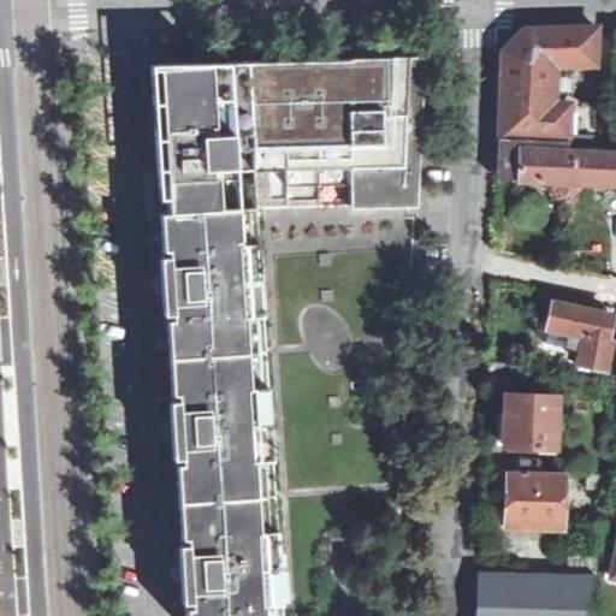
[(499,138),(519,140),(568,141),(569,105),(557,105),(558,72),(558,65),(598,64),(597,28),(525,30),(503,52),(499,138)]
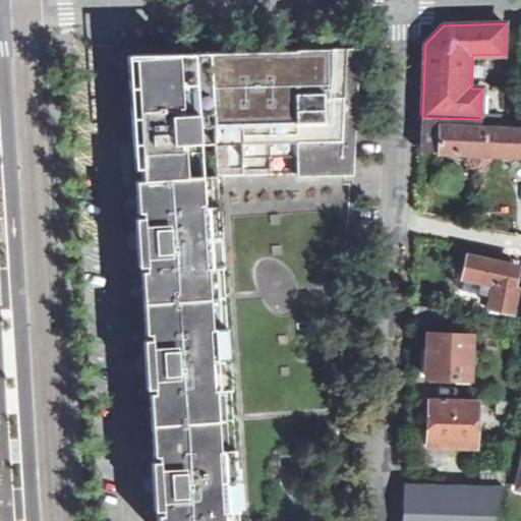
[(352,50),(127,55),(133,147),(141,146),(142,162),(142,180),(135,181),(142,292),(143,310),(157,520),(238,520),(216,179),(175,179),(175,149),(214,148),(216,178),(291,176),(345,174),(352,50)]
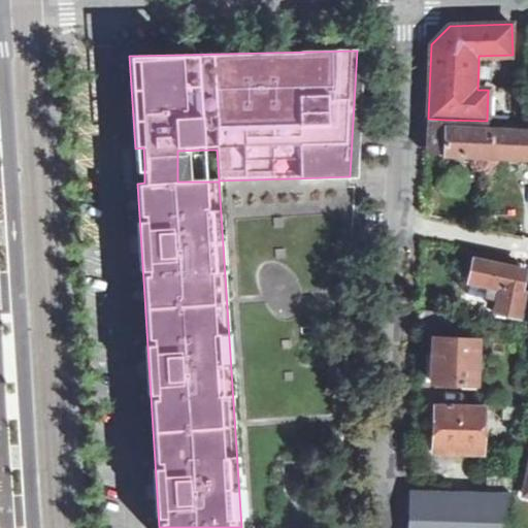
[(365,51),(357,51),(350,176),(295,178),(296,185),(356,183),(365,51)]
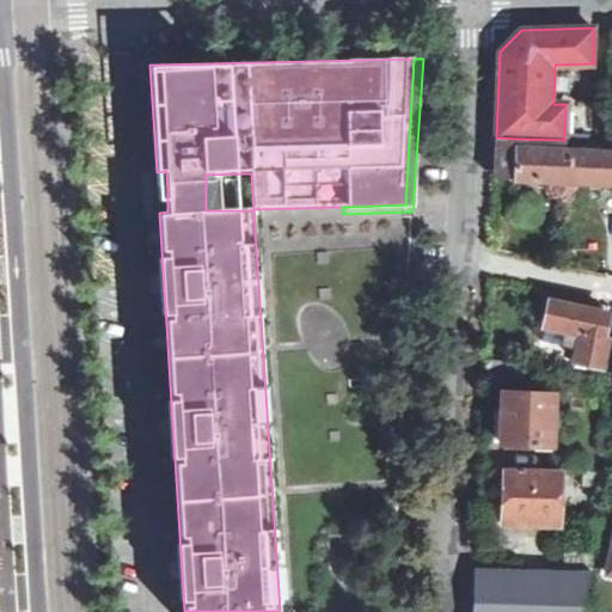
[(565,104),(570,104),(571,73),(555,72),(554,104),(565,104)]
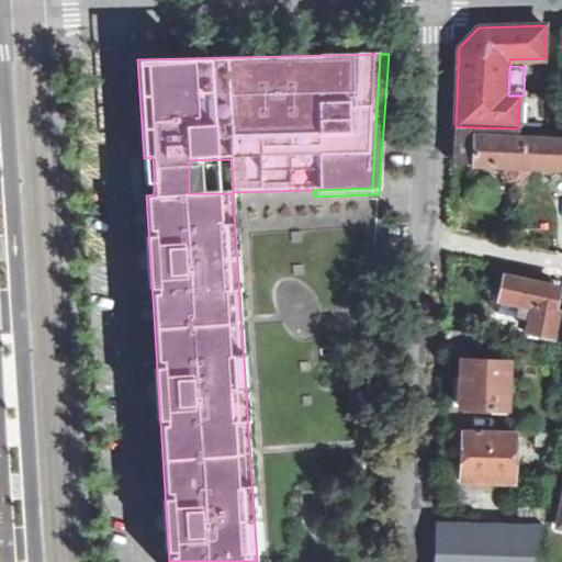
[(518,128),(525,130),(541,130),(542,97),(524,96),(519,96),(518,128)]
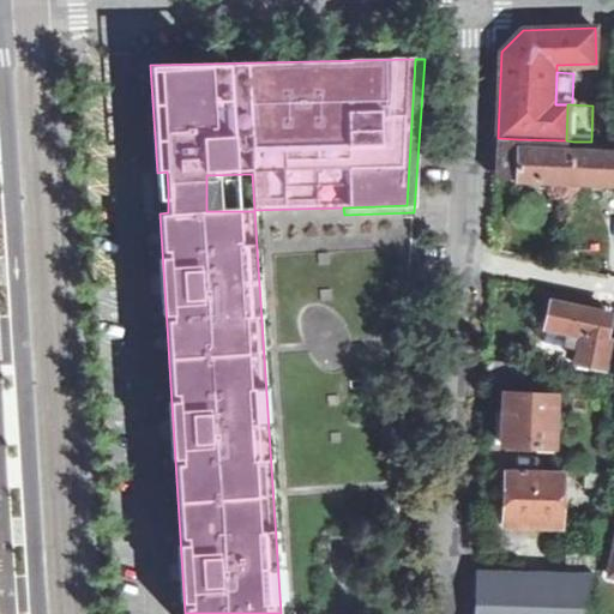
[(498,138),(498,142),(498,148),(495,179),(537,181),(572,182),(573,151),(516,149),(517,139),(498,138)]
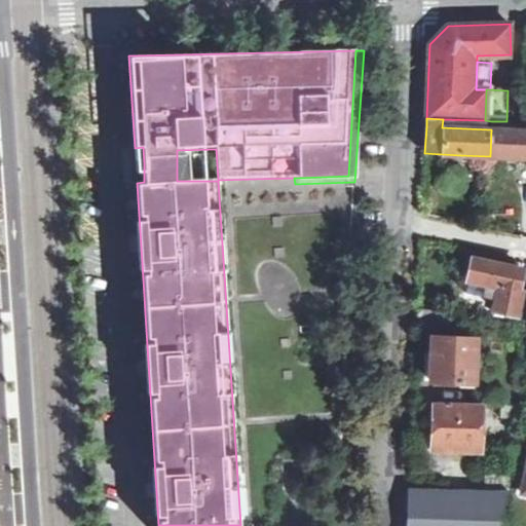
[(443,119),(442,127),(491,129),(491,121),(485,120),(443,119)]
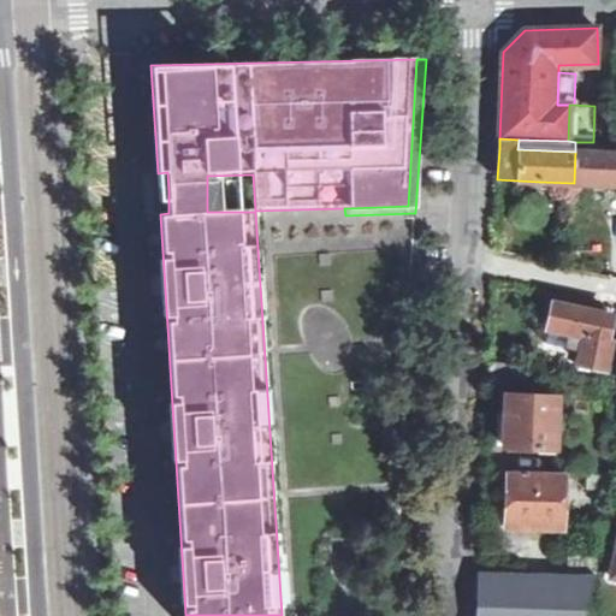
[(575,152),(615,154),(615,147),(615,143),(615,142),(611,143),(593,142),(575,142),(575,152)]
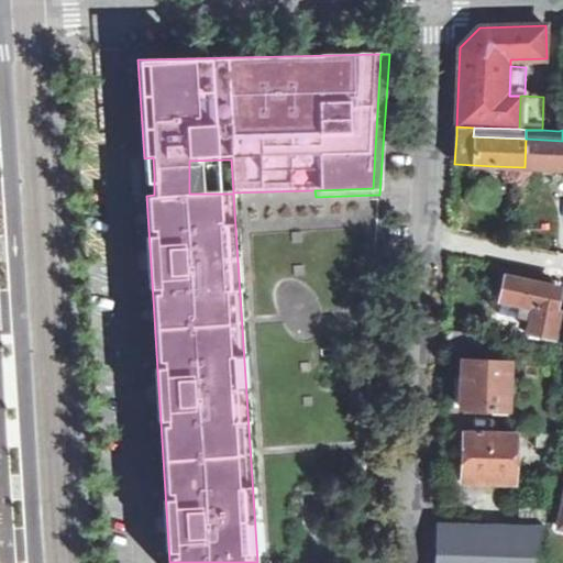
[(525,167),(562,168),(562,140),(562,141),(526,139),(525,167)]
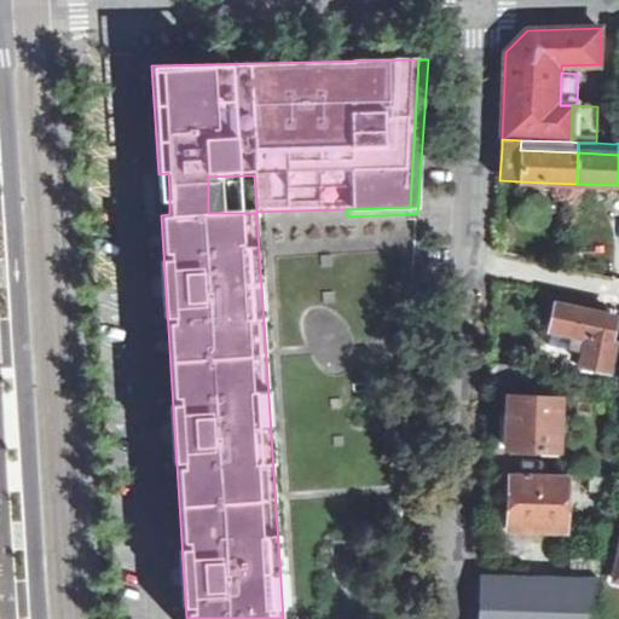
[(618,311),(618,310),(559,298),(550,334),(560,336),(559,343),(568,346),(563,362),(607,370),(614,340),(617,328),(618,311)]
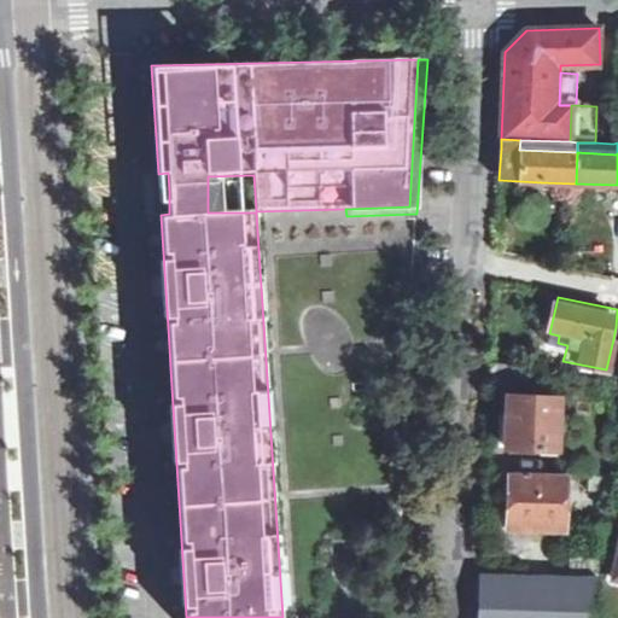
[(542,449),(542,452),(558,453),(559,398),(549,397),(507,396),(505,448),(542,449)]
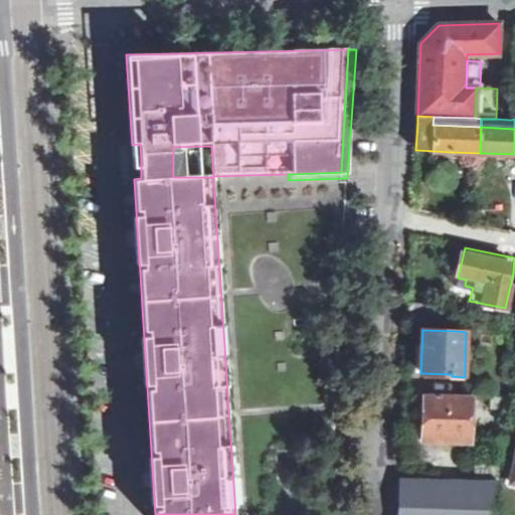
[(472,396),(449,395),(424,394),(422,432),(430,433),(430,441),(470,443),(472,396)]
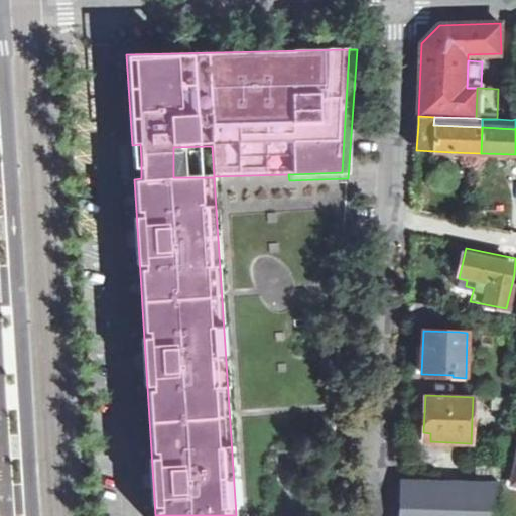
[(508,429),(512,411),(501,411),(500,429),(508,429)]
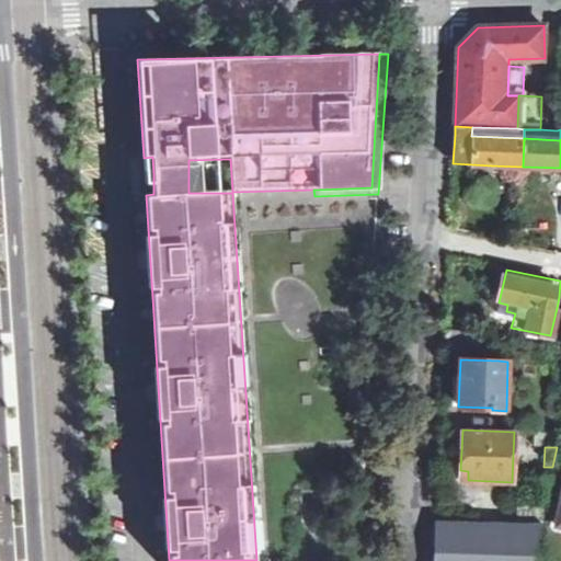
[(517,523),(540,524),(542,511),(518,510),(517,523)]
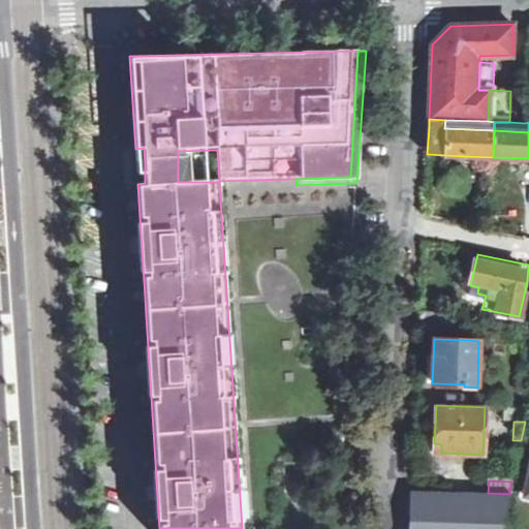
[(412,490),(411,493),(410,517),(409,528),(501,528),(509,494),(488,493),(412,490)]
